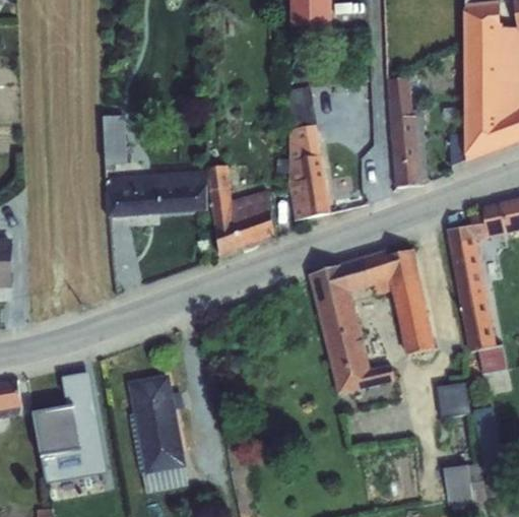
[(289,0),(290,27),(330,26),(329,0),(289,0)]
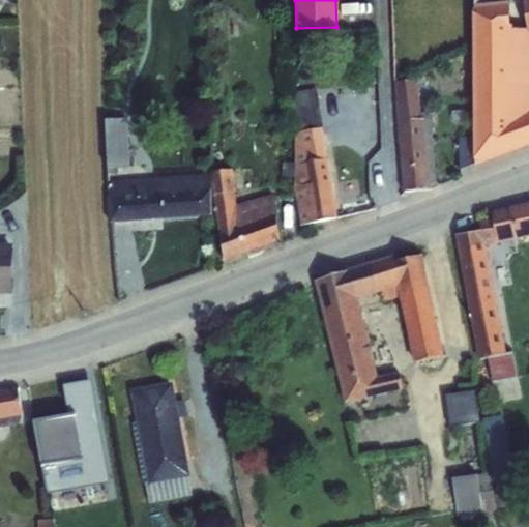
[(458,135),(458,168),(474,162),(474,164),(528,142),(528,0),(472,0),(473,11),(473,135),(458,135)]
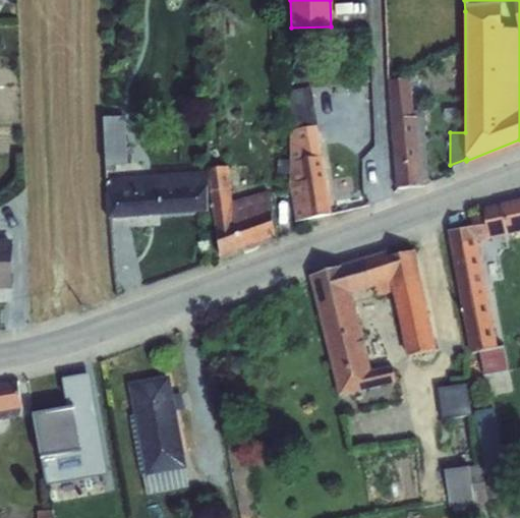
[(409,77),(388,79),(390,119),(395,186),(422,185),(416,116),(412,116),(409,77)]
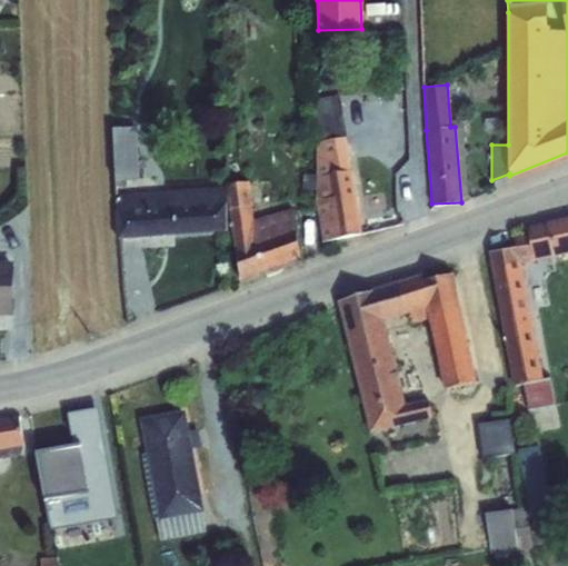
[(316,112),(316,175),(321,239),(361,230),(350,169),(349,169),(345,136),(341,136),(339,108),(316,112)]
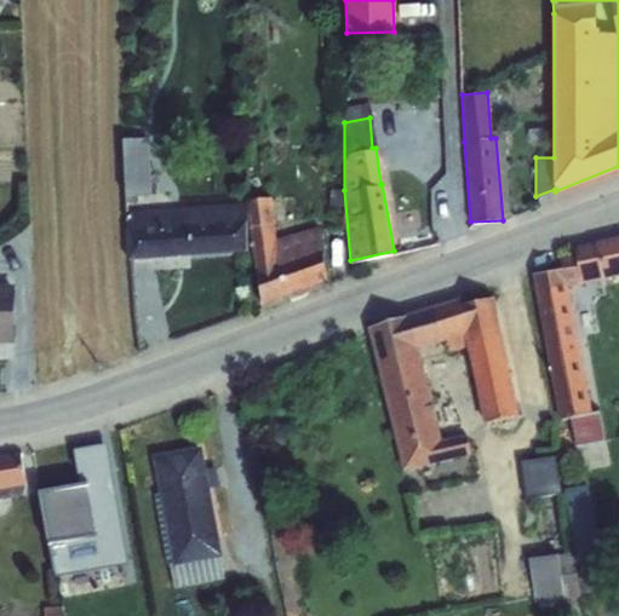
[(147,137),(121,139),(125,202),(137,201),(136,194),(150,193),(147,137)]
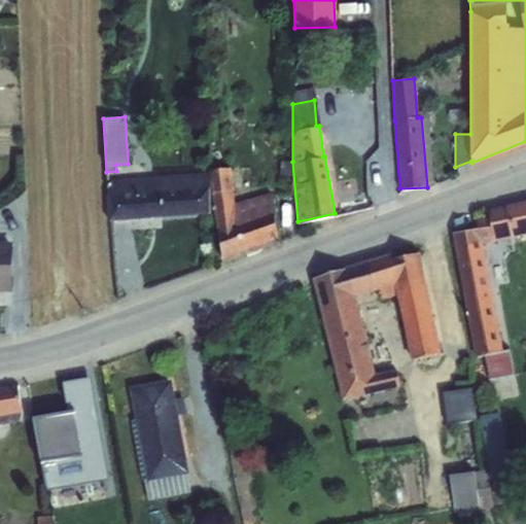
[(231,167),(209,170),(211,193),(221,257),(278,237),(271,191),(235,203),(233,189),(231,167)]
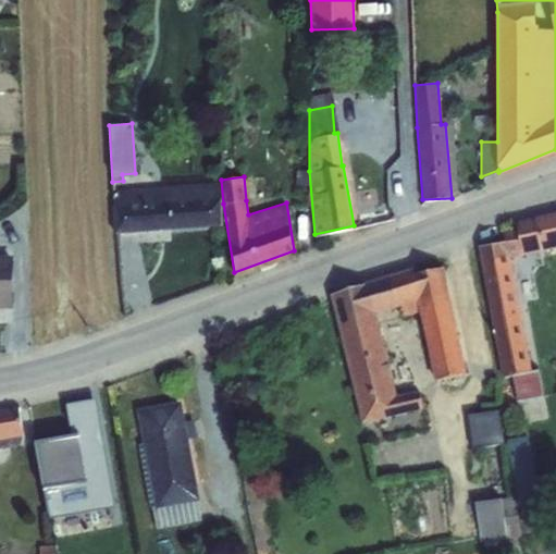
[(220,182),(112,189),(114,232),(221,224),(220,182)]
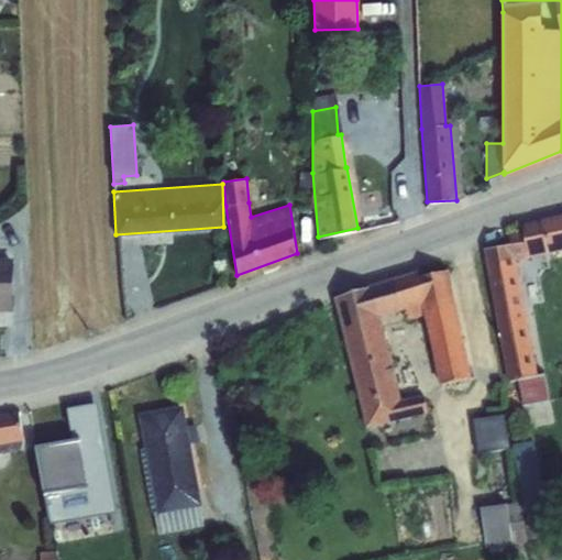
[(508,243),(483,248),(507,380),(518,377),(520,392),(543,387),(541,373),(538,374),(516,259),(528,257),(561,249),(561,212),(522,221),(525,231),(508,233),(508,243)]
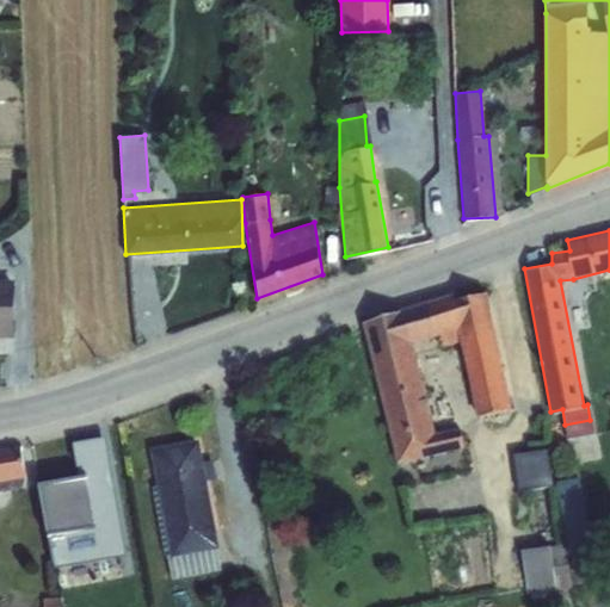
[(0,336),(13,338),(13,279),(0,278),(0,336)]
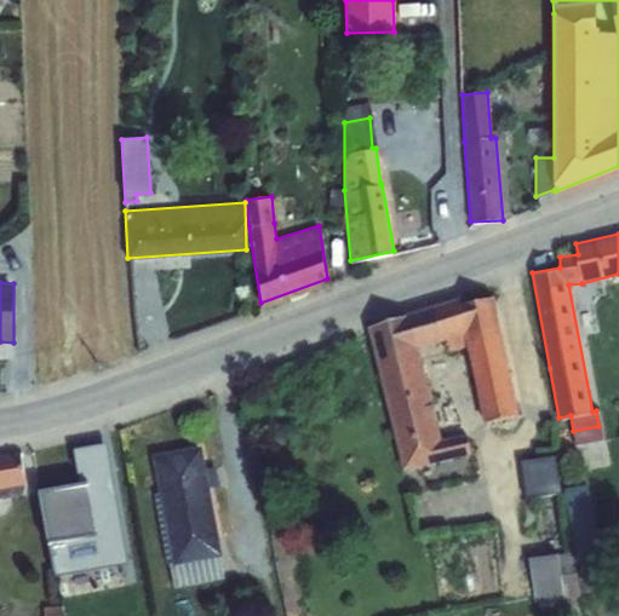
[(406,316),(366,327),(402,468),(470,453),(465,433),(441,438),(418,346),(445,339),(447,350),(466,345),(482,421),(517,414),(493,297),(462,303),(459,297),(405,312),(406,316)]
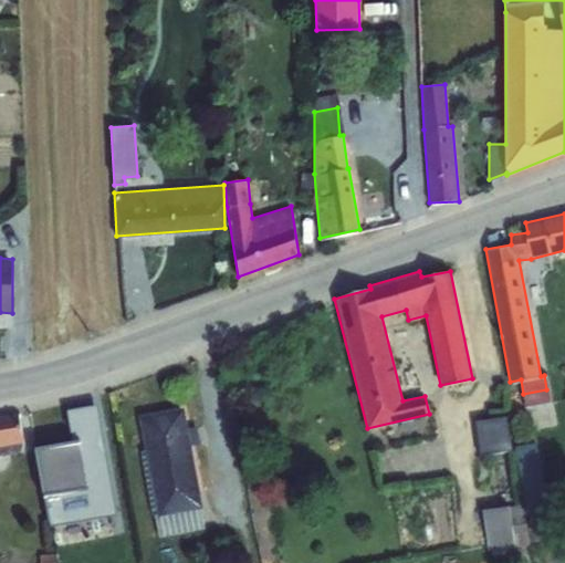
[(182,408),(139,416),(146,450),(140,450),(153,514),(155,514),(158,537),(203,528),(200,508),(201,508),(190,445),(200,442),(197,427),(187,428),(182,408)]
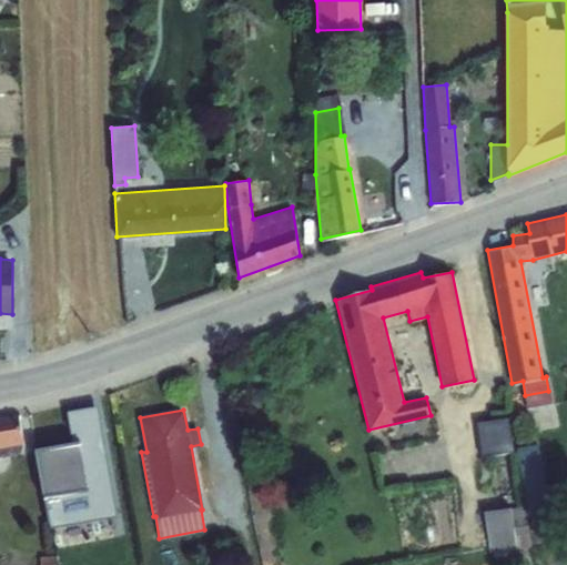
[(0,446),(17,443),(22,442),(18,415),(0,417),(0,446)]
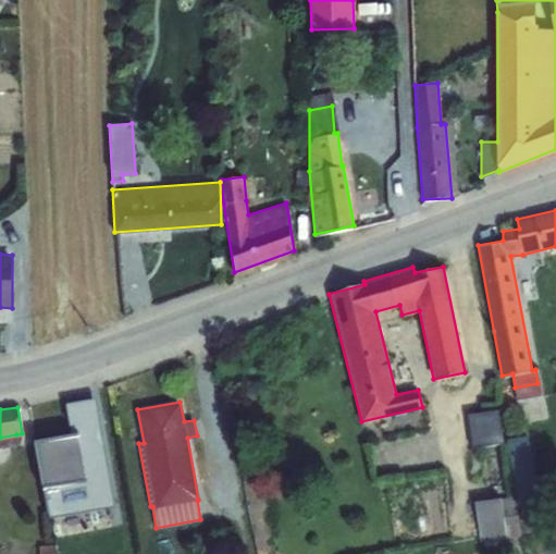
[(468,421),(471,453),(503,450),(498,418),(468,421)]
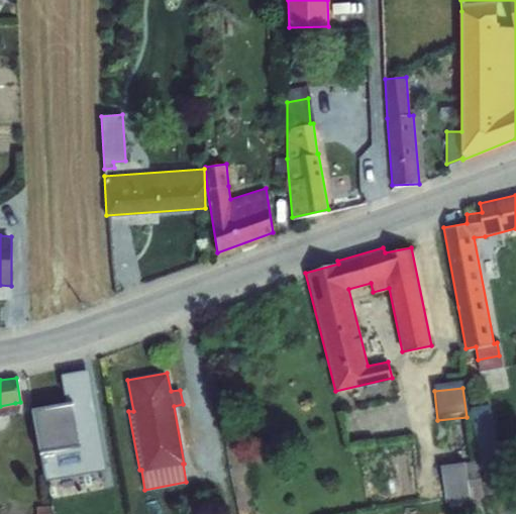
[(90,399),(32,411),(40,452),(43,471),(52,508),(66,505),(61,478),(104,470),(102,457),(90,399)]
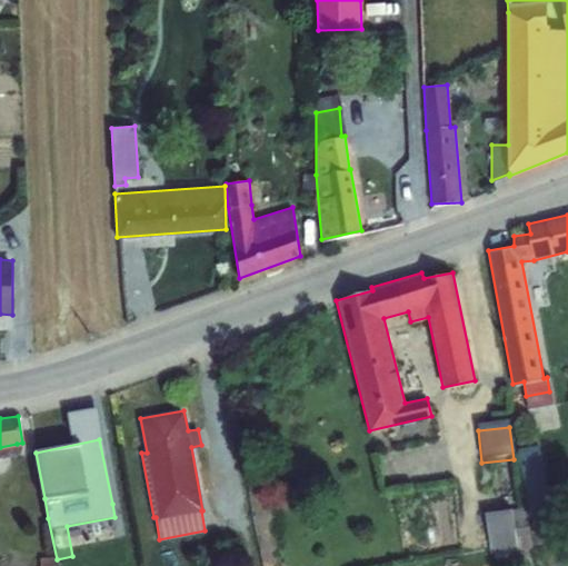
[(521,458),(519,459),(528,503),(536,502),(534,486),(537,485),(537,482),(541,480),(538,456),(540,455),(538,443),(520,446),(521,458)]
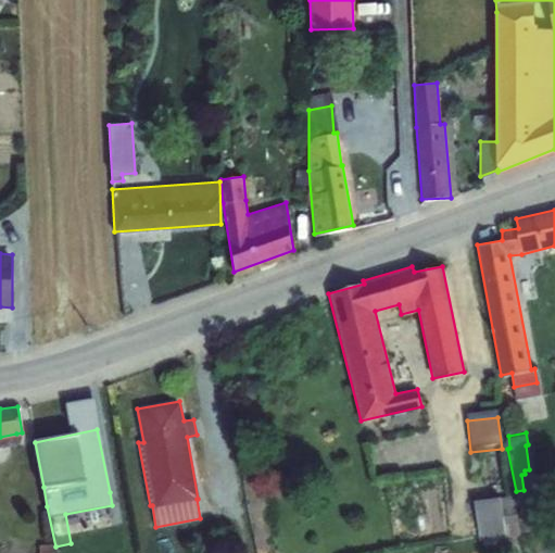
[(16,434),(0,437),(0,447),(19,443),(16,434)]
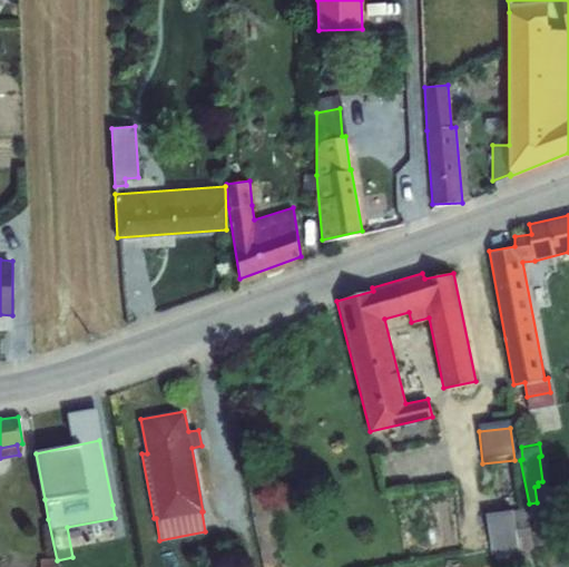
[(527,507),(486,514),(491,554),(530,547),(532,547),(527,507)]
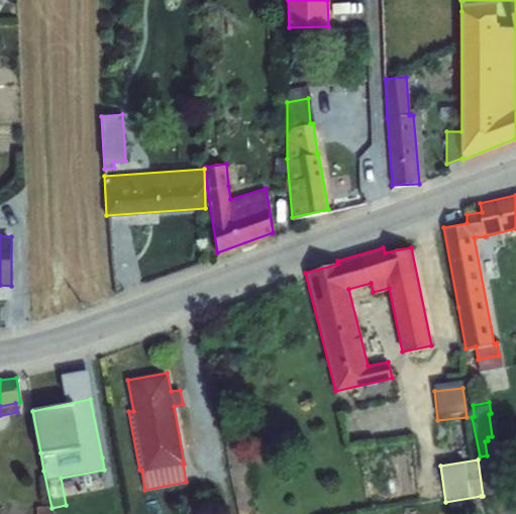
[(49,513),(49,504),(36,505),(36,513),(49,513)]
